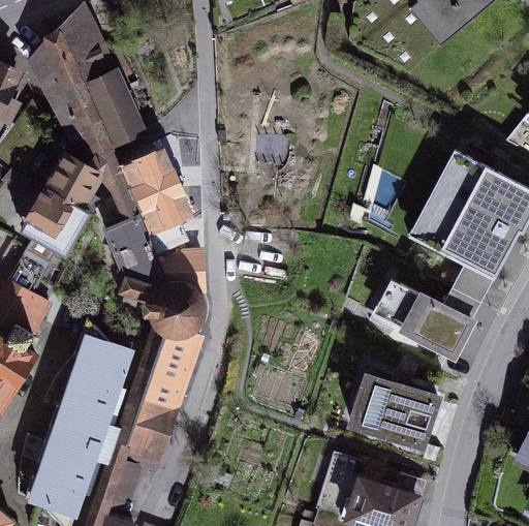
[(528,0),(363,0),(354,7),(348,43),(410,75),(501,0),(507,6),(515,0),(528,0)]
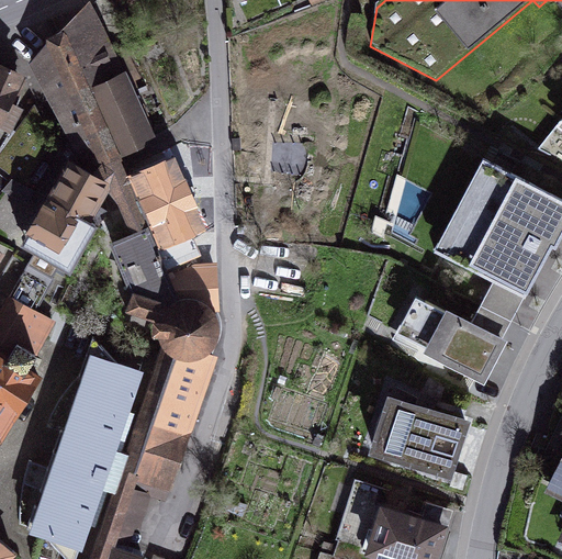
[(91,14),(57,38),(111,163),(165,136),(146,92),(130,98),(91,14)]
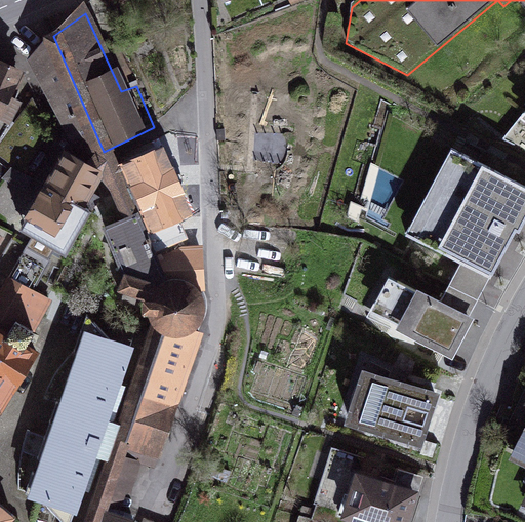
[(102,154),(50,39),(31,61),(74,144),(92,158),(102,154)]
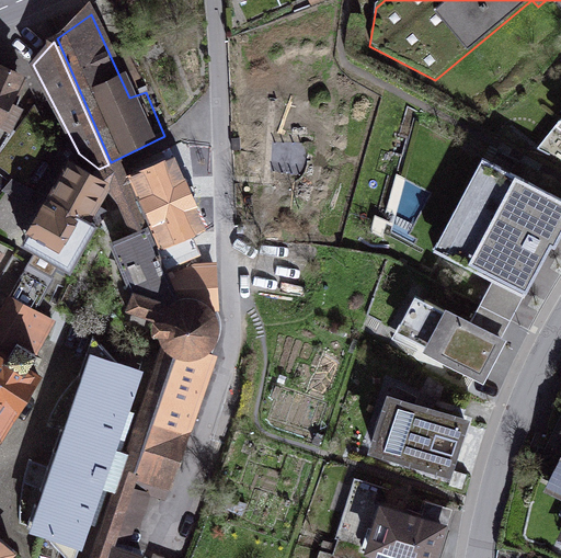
[(0,143),(4,135),(8,137),(23,112),(7,104),(19,80),(0,70),(0,143)]
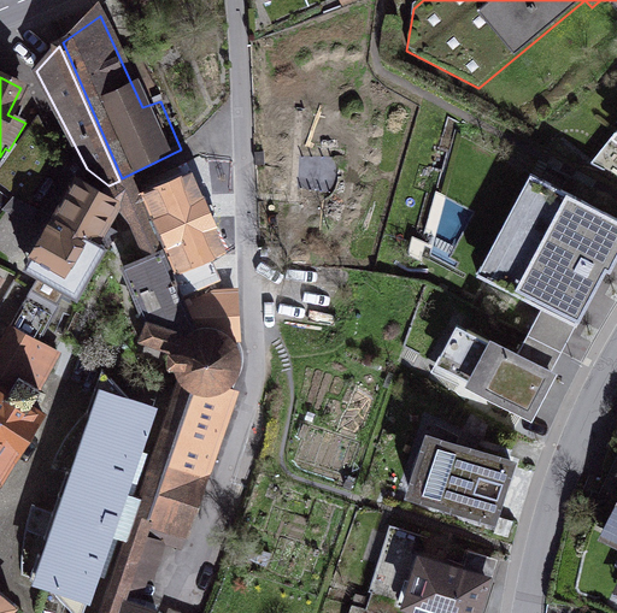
[(37,128),(0,178),(0,184),(27,204),(59,158),(37,128)]
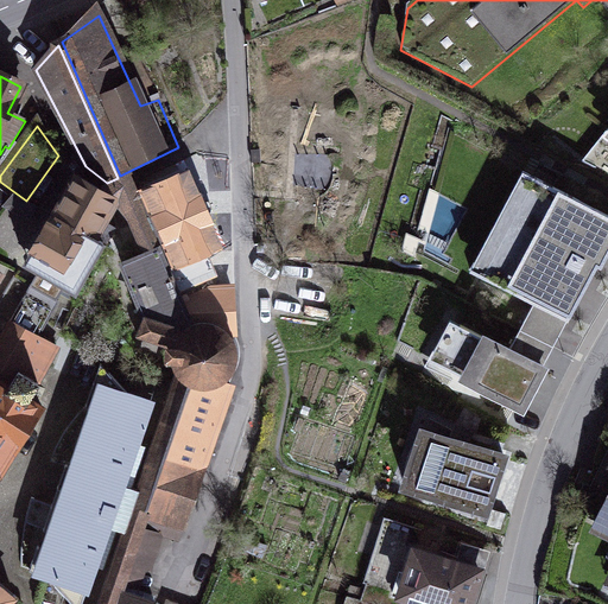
[(159,248),(171,274),(208,260),(225,253),(190,170),(131,198),(153,252),(159,248)]
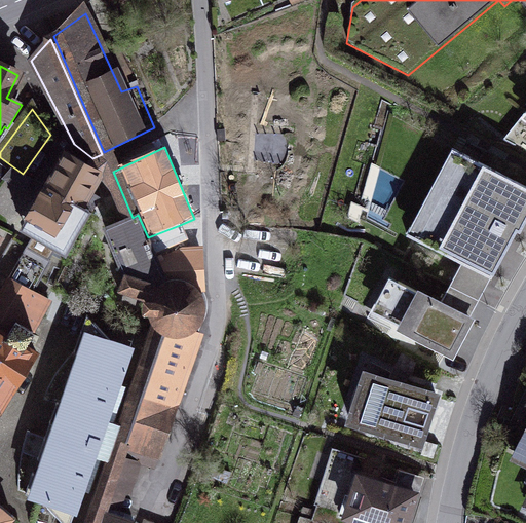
[(525,207),(525,187),(452,147),(408,228),(490,273),(525,207)]
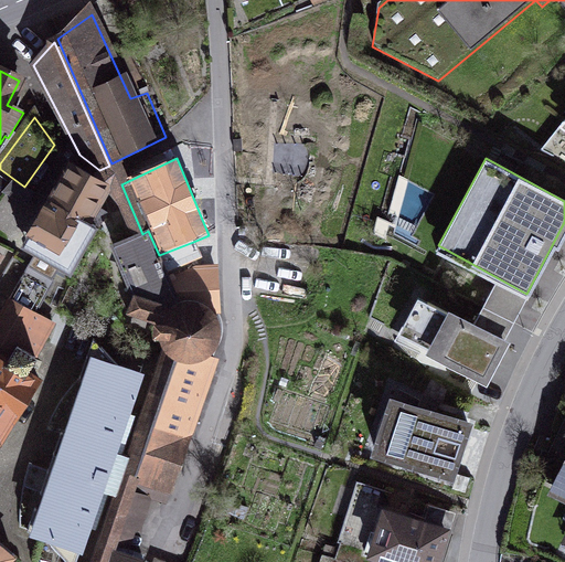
[(96,179),(72,170),(52,205),(95,230),(104,216),(96,212),(104,200),(96,179)]
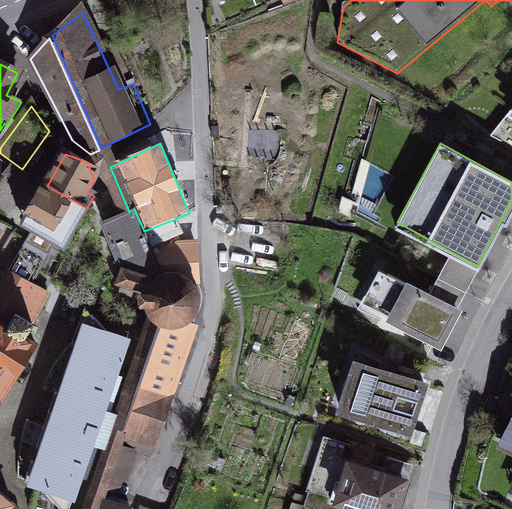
[(24,226),(33,230),(29,239),(52,250),(55,242),(64,248),(86,208),(47,186),(24,226)]
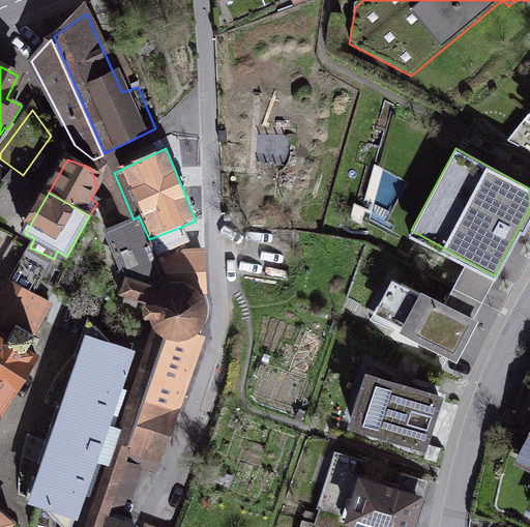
[(157,258),(139,216),(109,229),(127,279),(127,293),(144,298),(162,277),(157,258)]
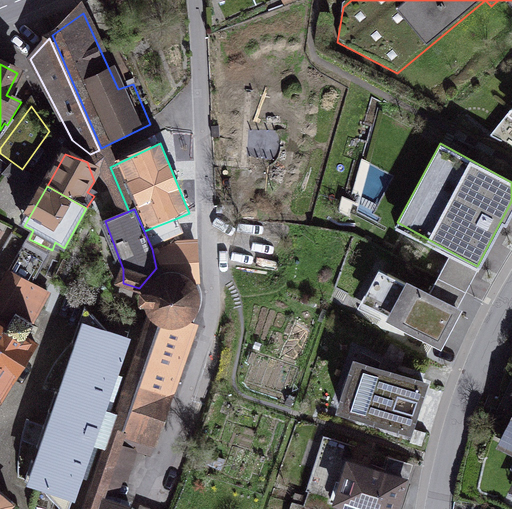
[(144,231),(152,249),(183,247),(175,219),(144,231)]
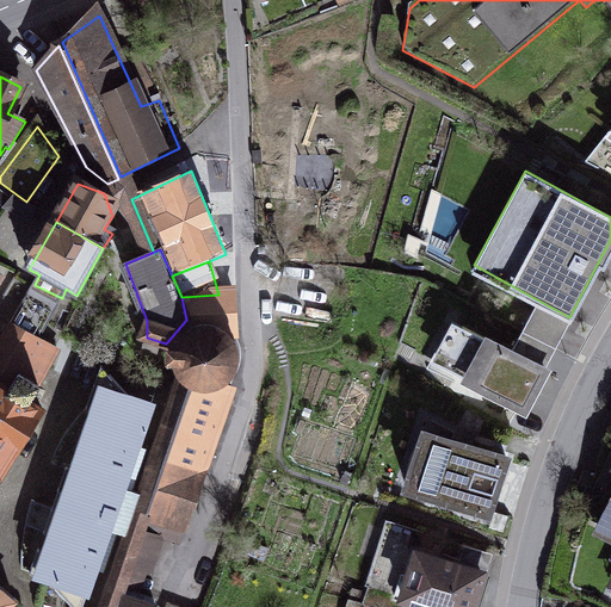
[(62,298),(35,285),(0,346),(0,386),(10,394),(20,376),(39,386),(56,353),(39,342),(62,298)]
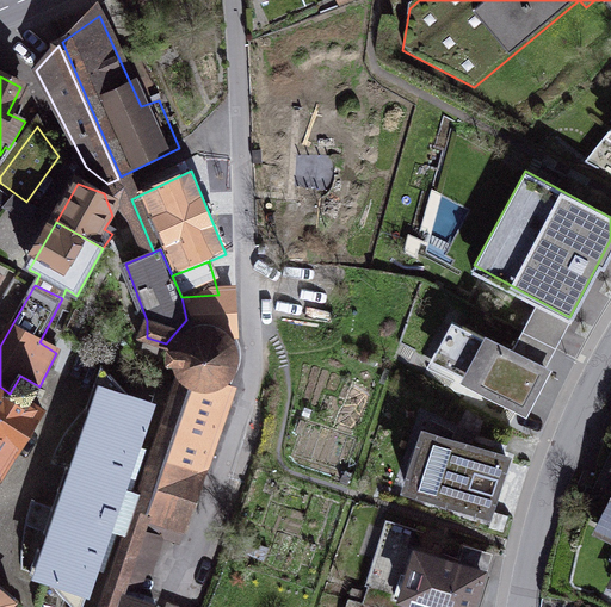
[(226,336),(232,346),(242,345),(239,295),(218,295),(181,297),(186,320),(189,328),(195,326),(205,326),(216,329),(226,336)]
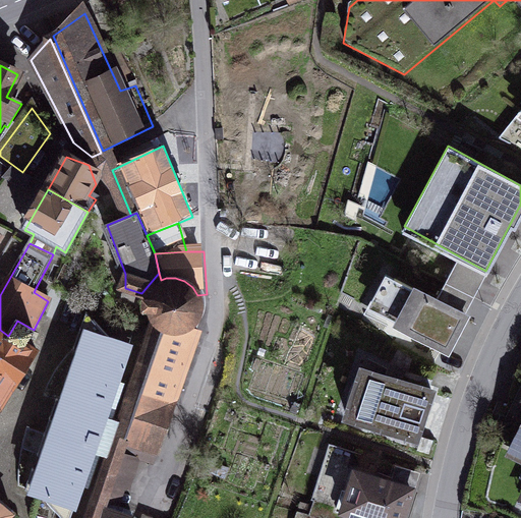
[(467,314),(388,272),(369,304),(449,348),(467,314)]
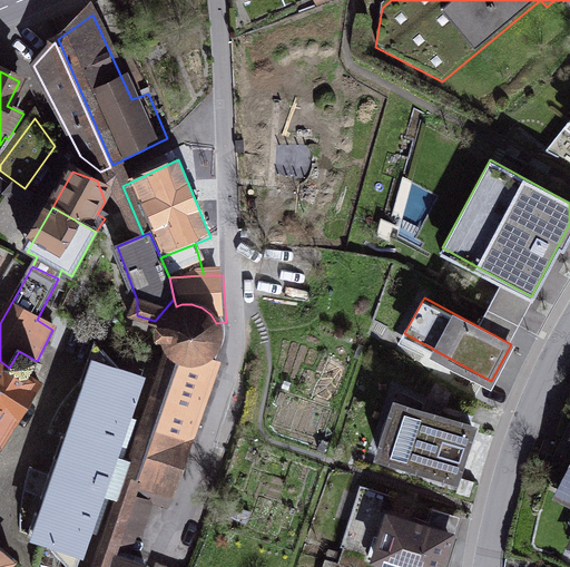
[(170,309),(163,315),(157,325),(155,335),(156,345),(160,355),(168,363),(178,368),(188,369),(198,367),(208,361),(215,353),(218,343),(219,333),(216,323),(210,314),(202,308),(192,304),(182,304),(176,306),(170,309)]
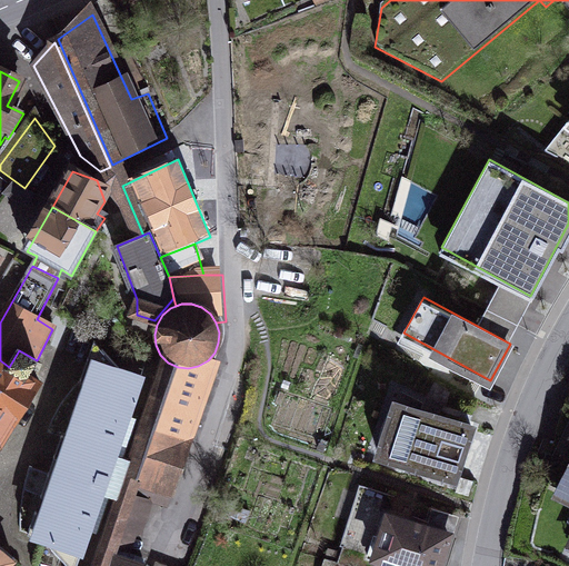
[(96,347),(83,381),(65,405),(51,433),(69,442),(55,478),(30,473),(23,493),(47,500),(41,517),(46,519),(41,537),(65,565),(78,565),(146,380),(123,371),(96,347)]
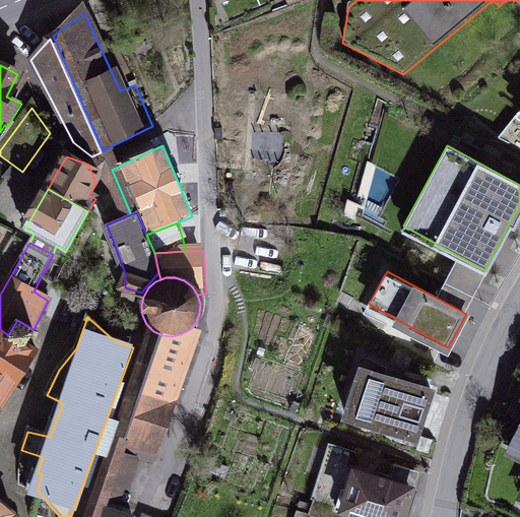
[(0,329),(0,409),(34,352),(24,345),(34,329),(17,320),(8,335),(0,329)]
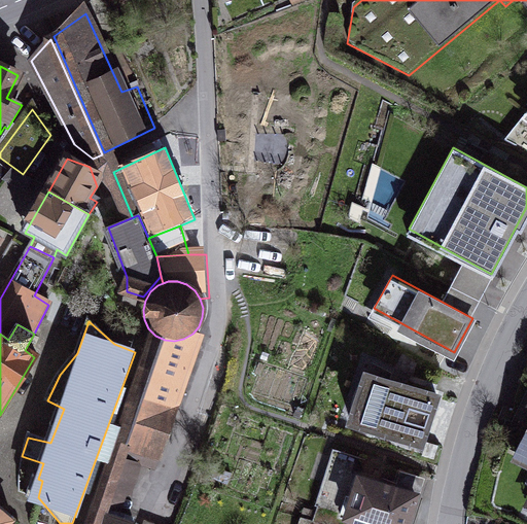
[(155,336),(118,453),(149,462),(166,461),(208,341),(192,334),(183,339),(174,341),(165,340),(155,336)]
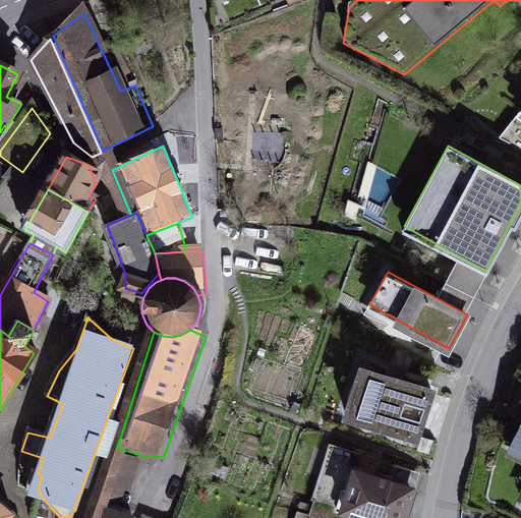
[(435,397),(354,375),(342,421),(422,444),(435,397)]
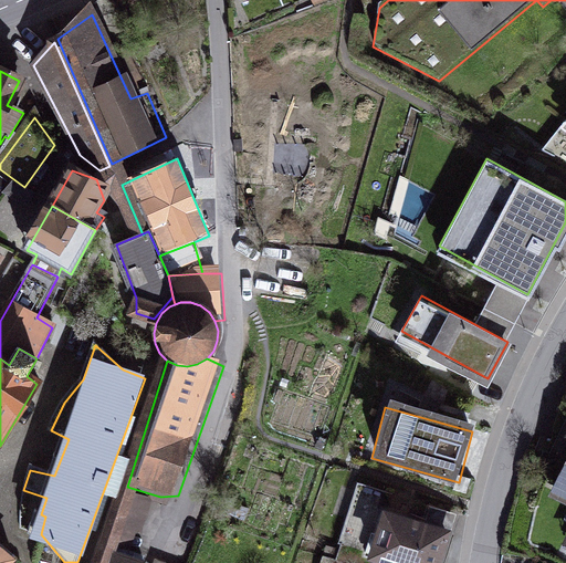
[(565,473),(552,503),(565,510),(565,539),(562,549),(565,550),(565,473)]
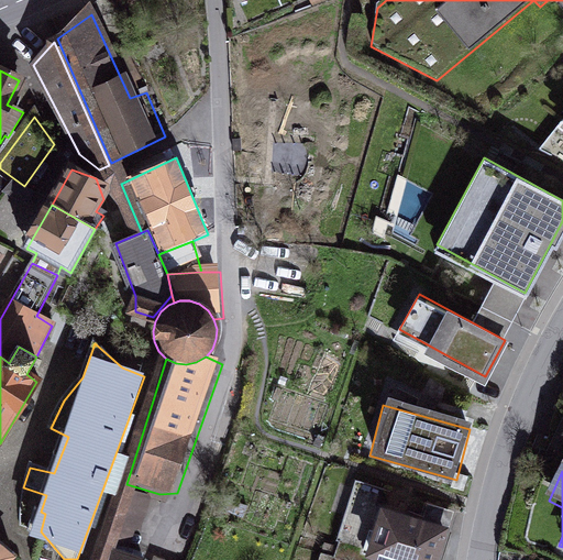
[(440,559),(450,533),(389,513),(374,559),(440,559)]
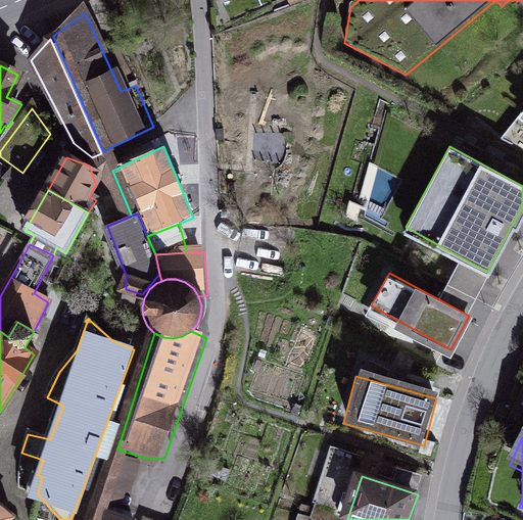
[(10,519),(11,518),(0,510),(0,519),(10,519)]
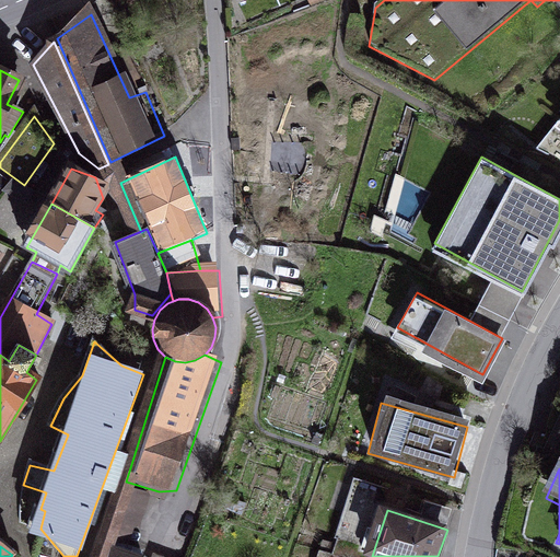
[(137,556),(106,546),(102,556),(137,556)]
